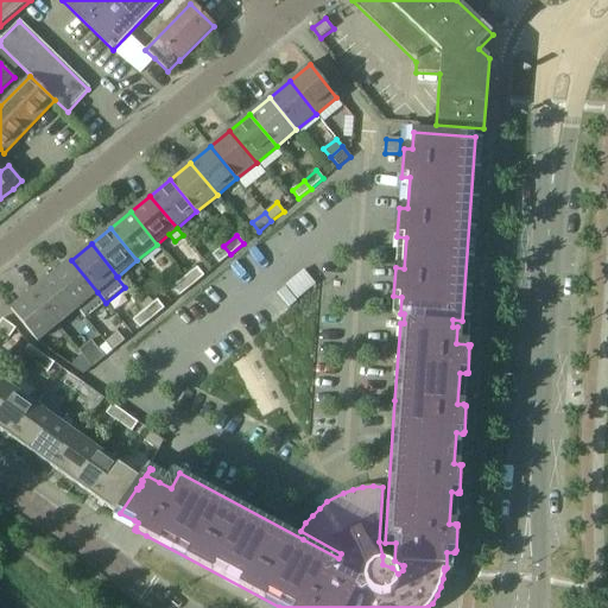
[(220,264),(230,254),(223,246),(213,255),(220,264)]
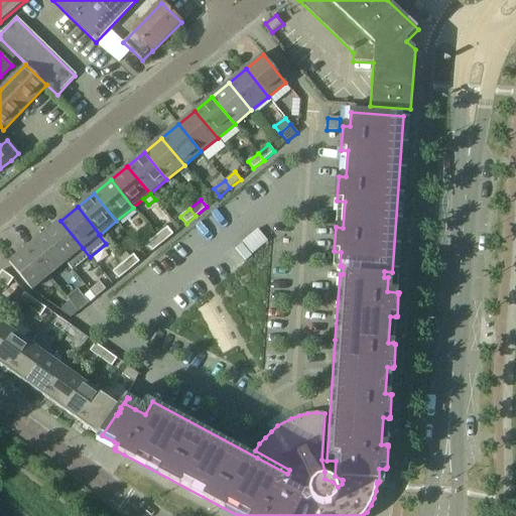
[(43,235),(66,262),(66,263),(73,271),(90,257),(83,248),(60,221),(43,235)]
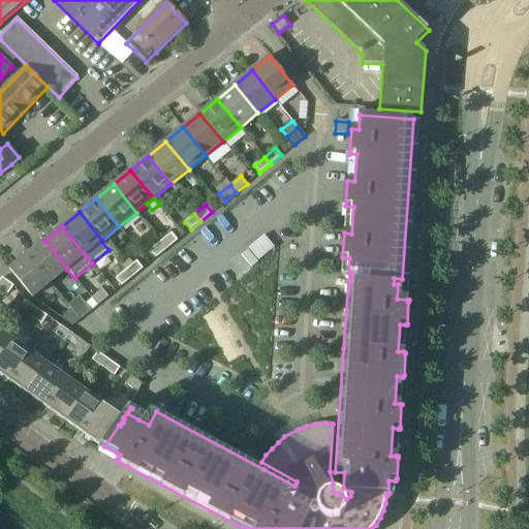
[(166,249),(178,240),(172,232),(160,242),(166,249)]
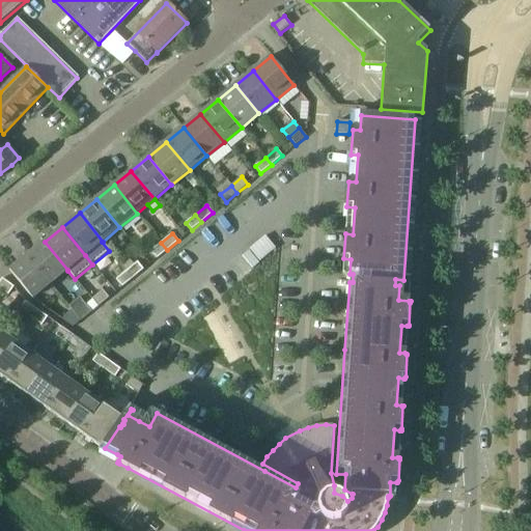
[(51,283),(67,271),(67,270),(45,242),(28,255),(51,283)]
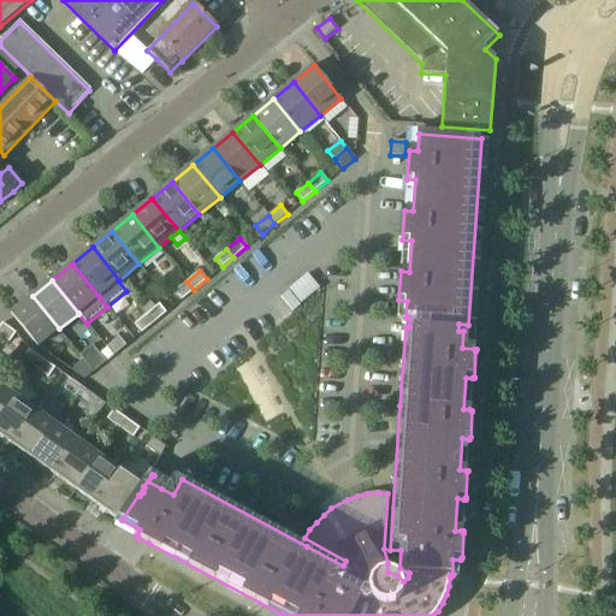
[(182,300),(194,290),(187,282),(175,291),(182,300)]
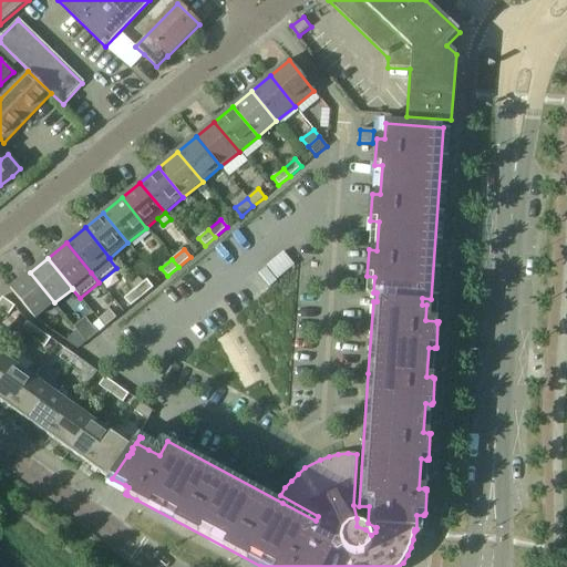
[(34,319),(54,302),(30,272),(10,289),(34,319)]
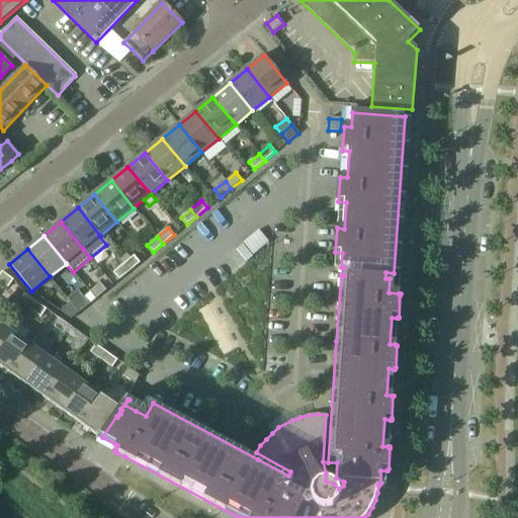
[(130,271),(141,263),(135,256),(123,264),(130,271)]
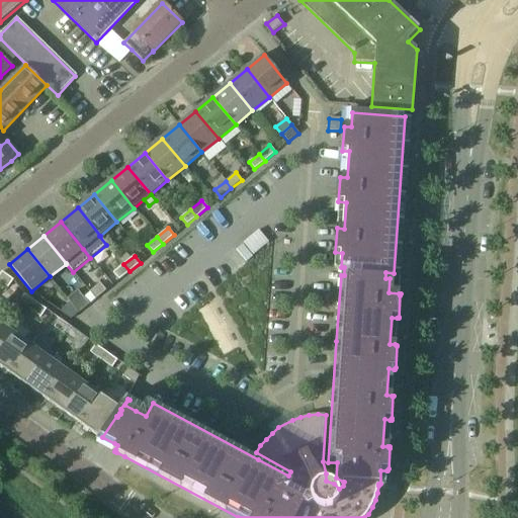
[(119,280),(130,271),(123,264),(113,273),(119,280)]
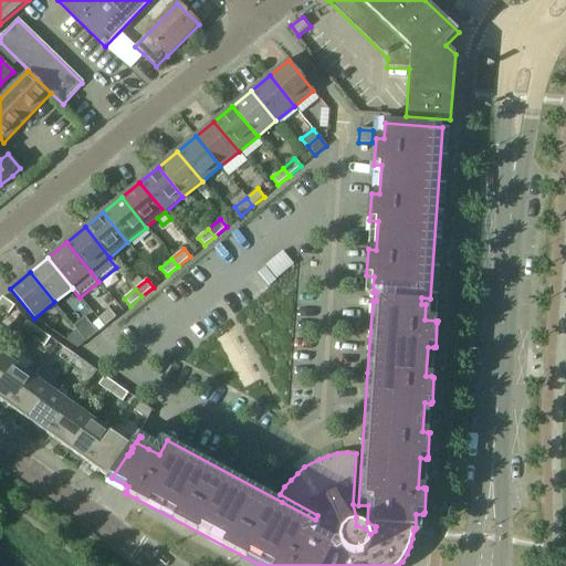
[(2,297),(0,300),(0,307),(9,314),(16,306),(2,297)]
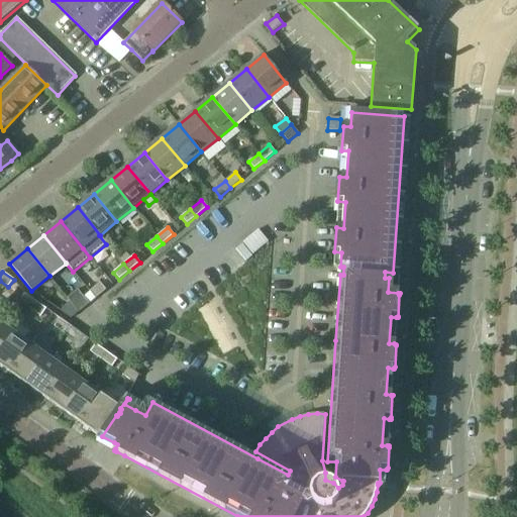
[(96,299),(106,290),(100,283),(90,291),(96,299)]
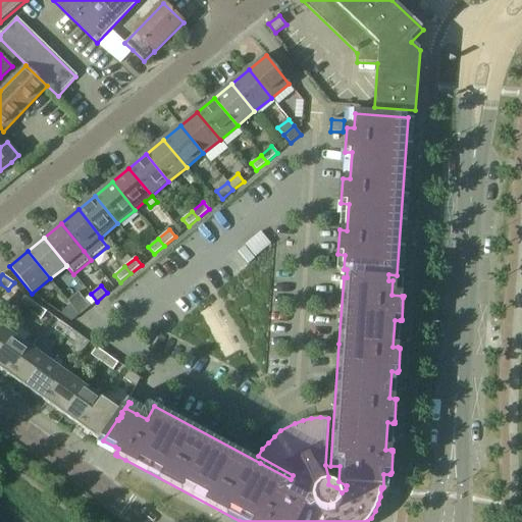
[(80,315),(91,307),(79,293),(68,301),(71,305),(80,315)]
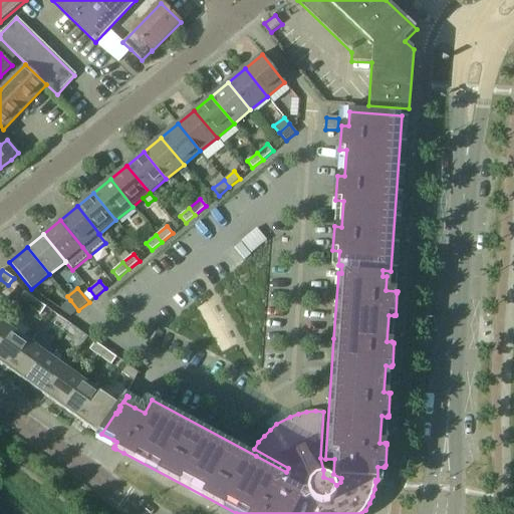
[(36,299),(25,291),(19,299),(30,307),(36,299)]
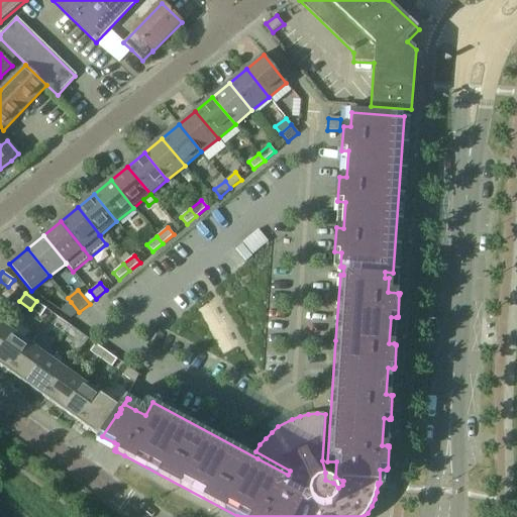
[(46,309),(36,301),(30,309),(41,316),(46,309)]
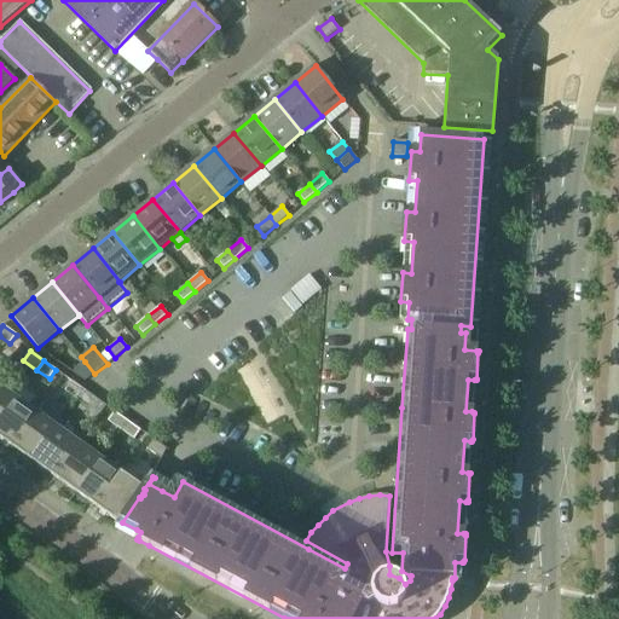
[(85,362),(73,372),(85,382),(94,374),(85,362)]
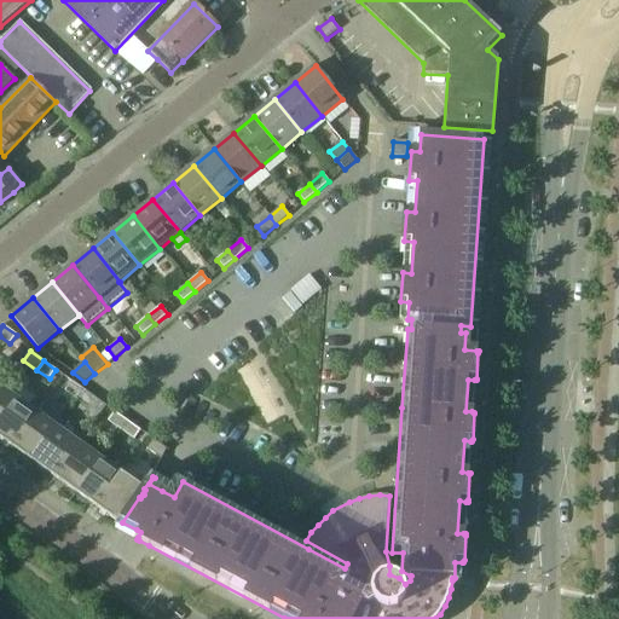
[(77,400),(85,391),(71,382),(65,391),(77,400)]
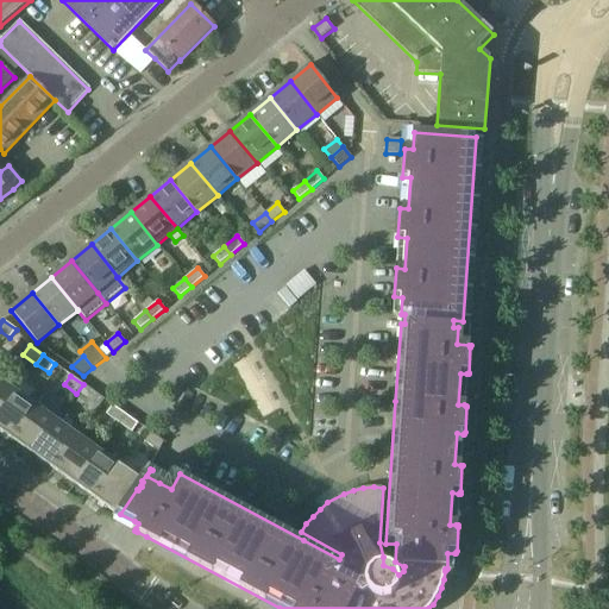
[(0,415),(17,391),(0,380),(0,415)]
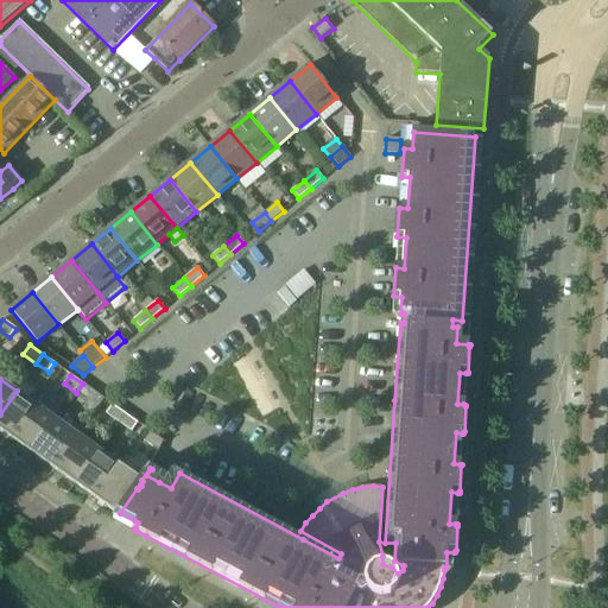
[(105,399),(83,384),(76,393),(88,400),(83,407),(93,415),(105,399)]
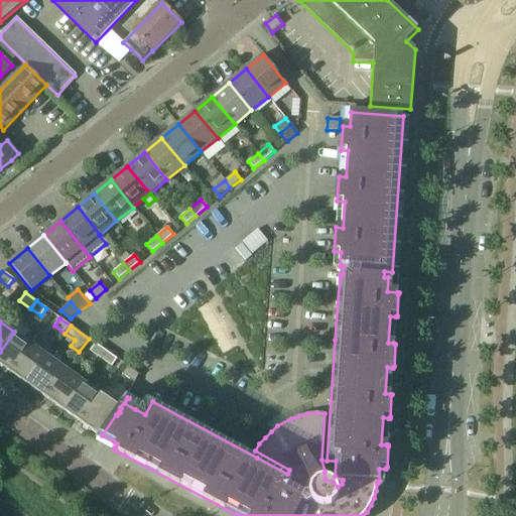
[(0,365),(10,373),(31,344),(37,337),(30,332),(29,333),(27,332),(22,338),(14,332),(0,352),(0,365)]
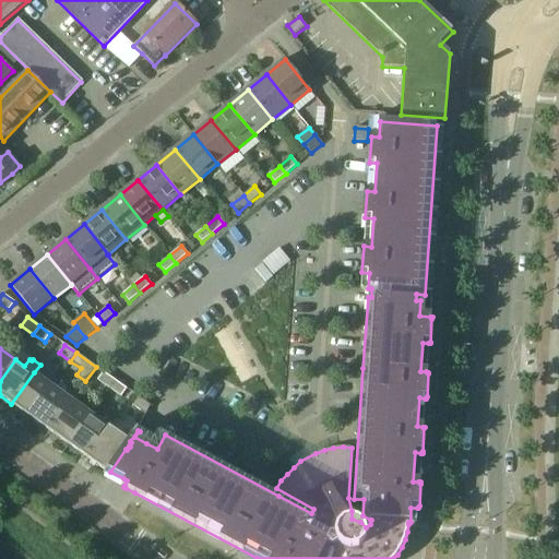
[(109,388),(116,380),(104,371),(98,380),(109,388)]
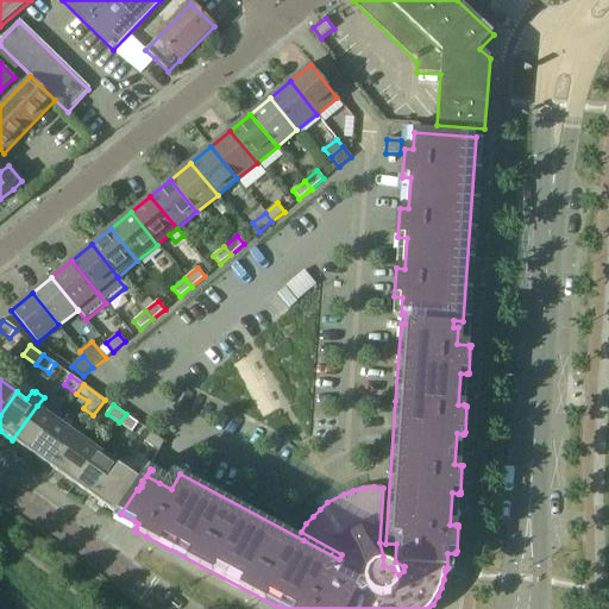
[(58,421),(37,406),(12,440),(33,456),(58,421)]
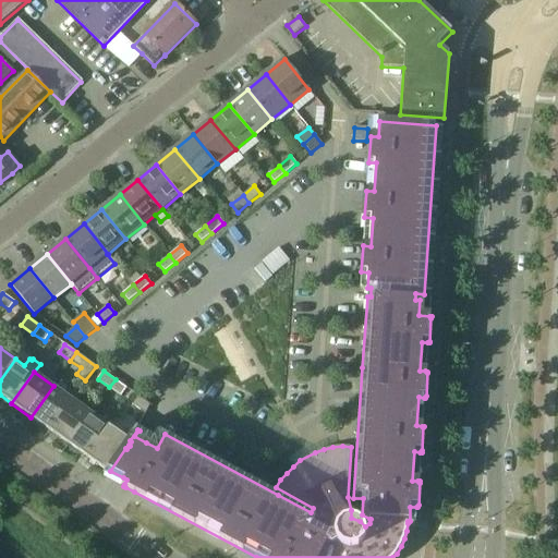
[(128,388),(116,379),(109,387),(121,396),(128,388)]
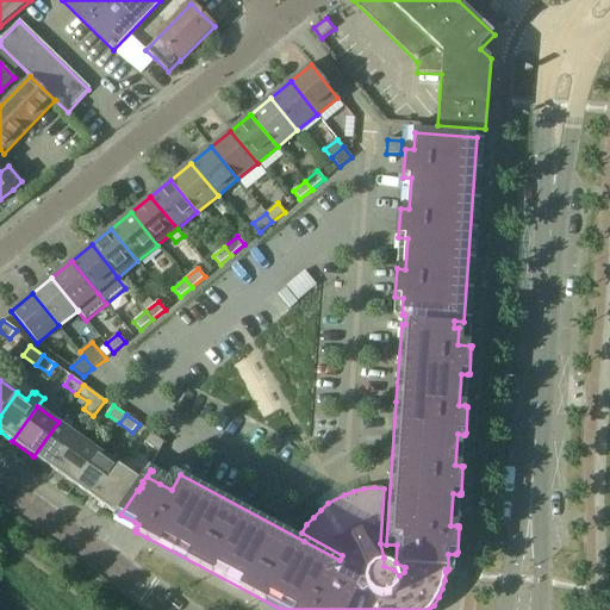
[(33,456),(55,471),(79,436),(58,422),(33,456)]
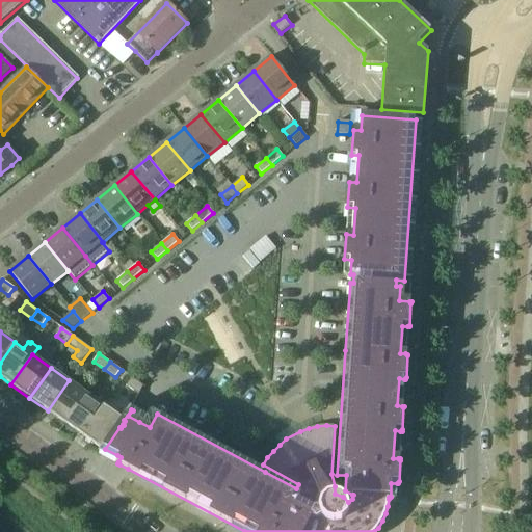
[(139,395),(144,386),(133,377),(127,386),(139,395)]
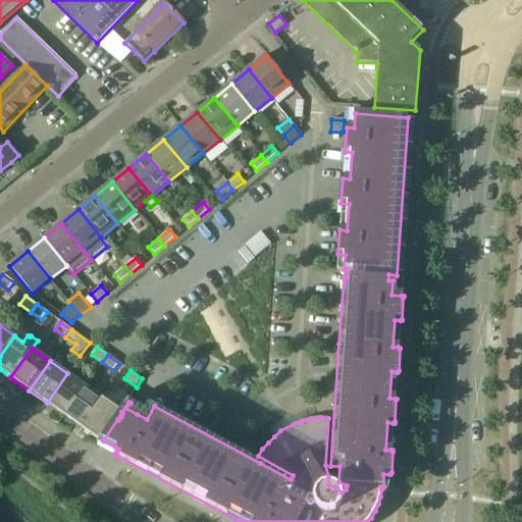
[(47,403),(64,416),(86,386),(67,373),(47,403)]
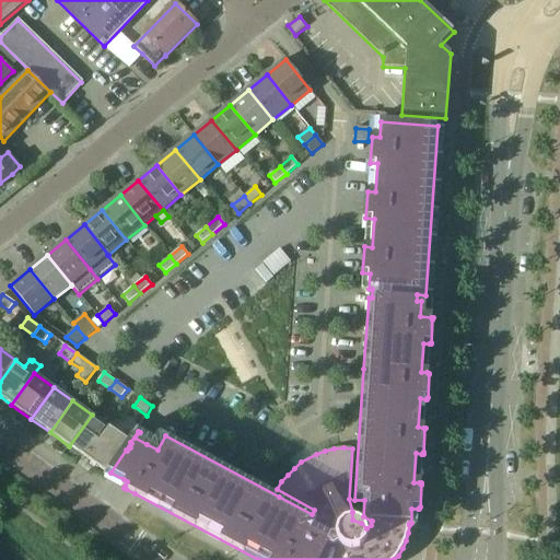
[(69,446),(88,458),(109,428),(92,415),(69,446)]
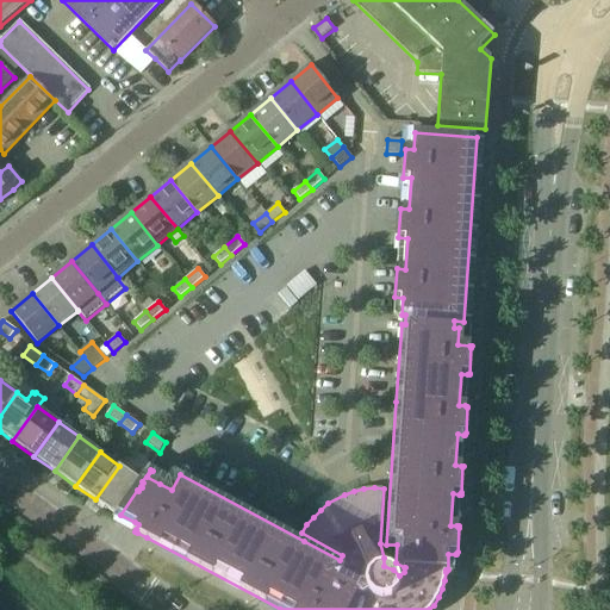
[(95,499),(117,515),(119,516),(143,483),(142,481),(119,466),(95,499)]
